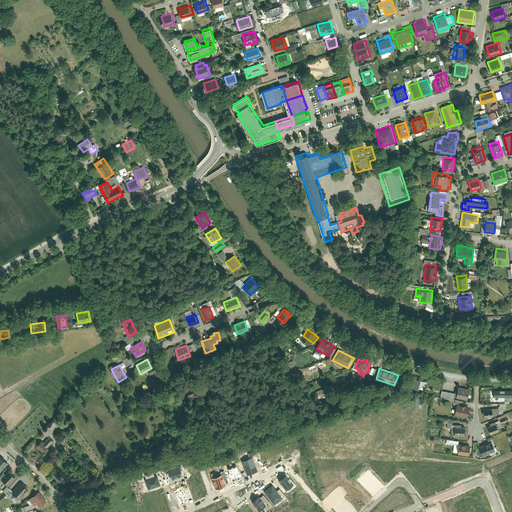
[(425,379),(413,377),(411,387),(423,389),(425,379)]
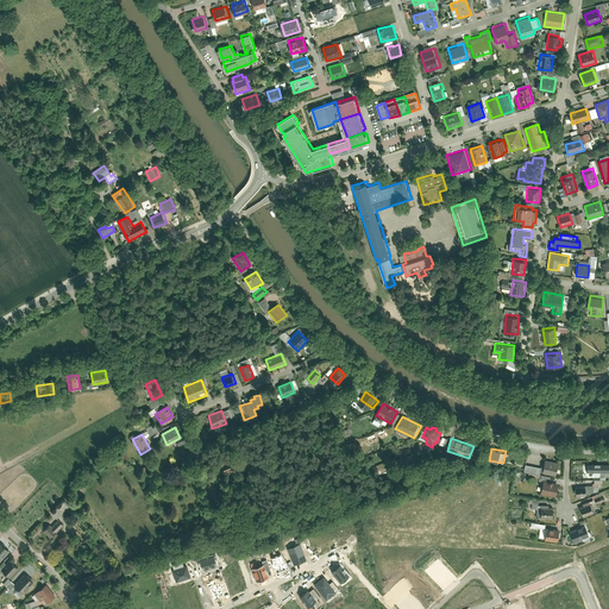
[(219,456),(207,460),(212,472),(224,468),(219,456)]
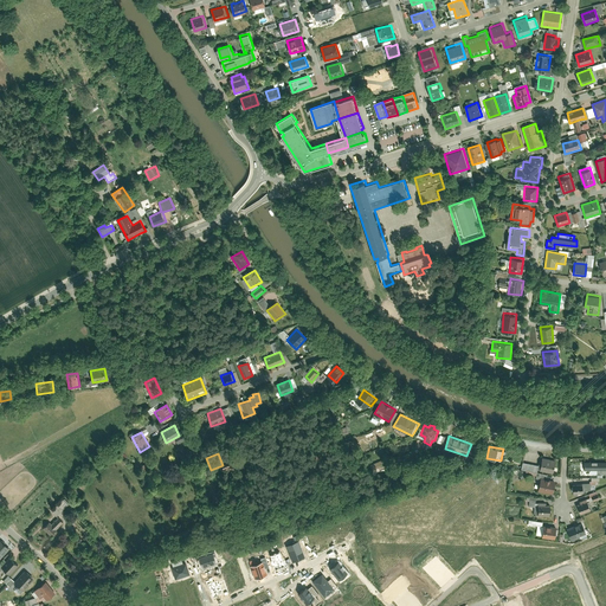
[(223,461),(226,469),(238,464),(234,456),(223,461)]
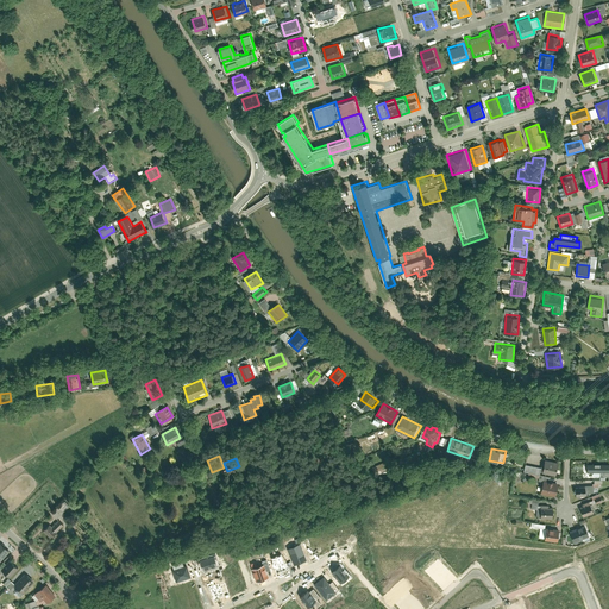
[(560,463),(545,459),(542,472),(558,475),(560,463)]
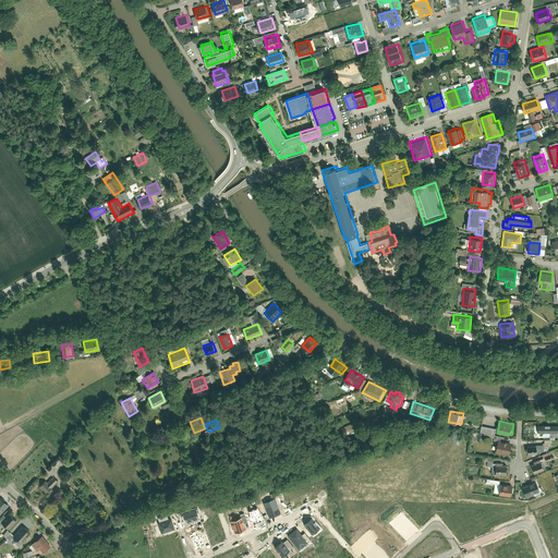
[(354,423),(341,428),(344,435),(358,428),(354,423)]
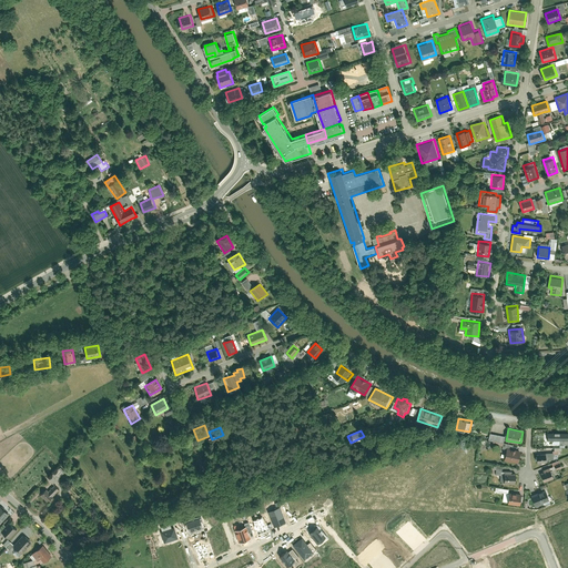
[(521,450),(506,448),(505,460),(520,463),(521,450)]
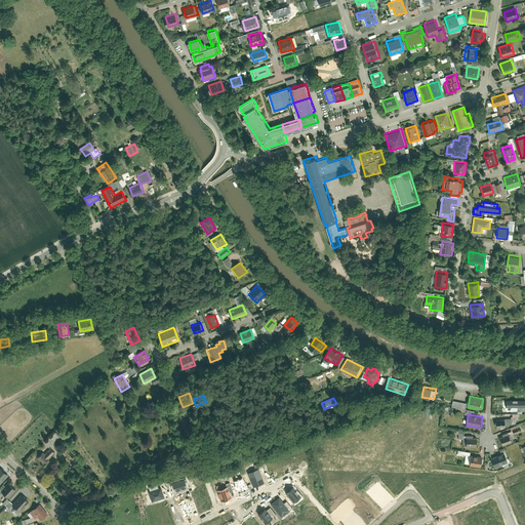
[(506,419),(495,420),(496,429),(506,428),(506,419)]
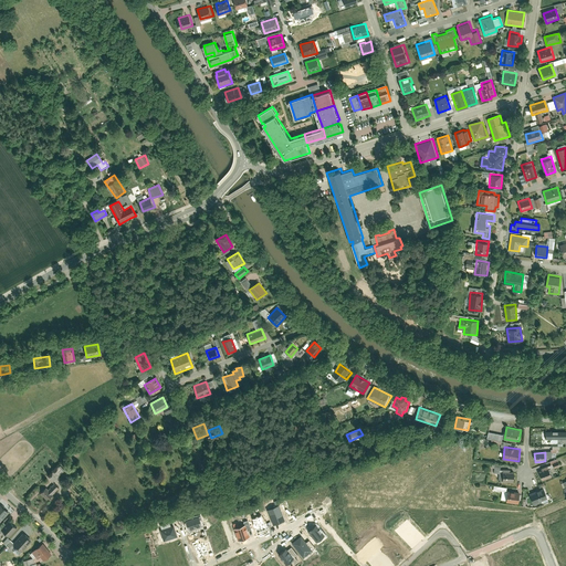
[(49,477),(53,482),(66,471),(61,465),(49,477)]
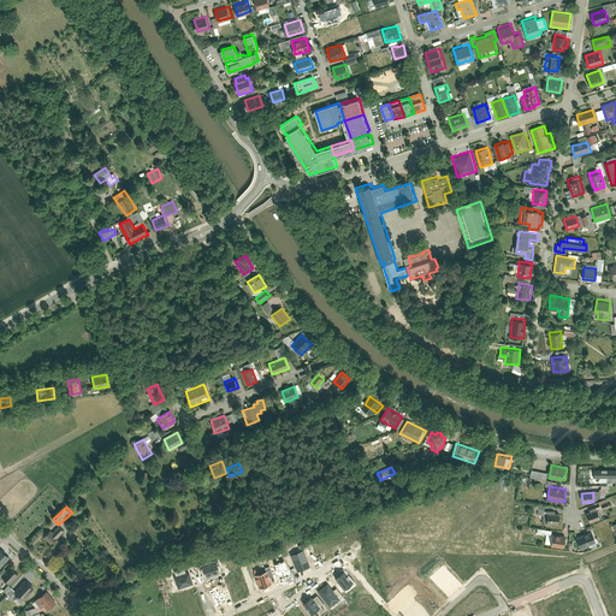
[(586,513),(591,523),(600,519),(597,509),(586,513)]
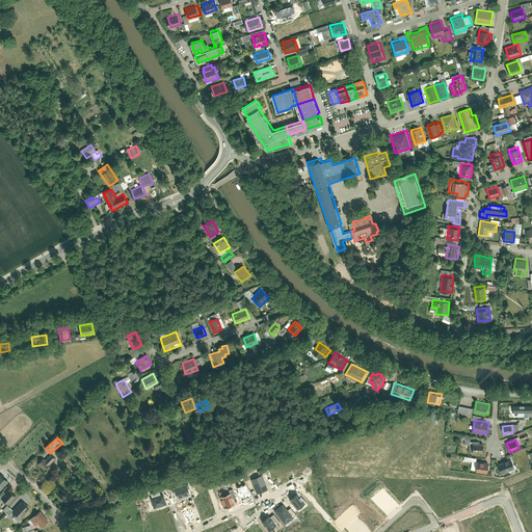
[(484,453),(484,444),(473,444),(473,453),(484,453)]
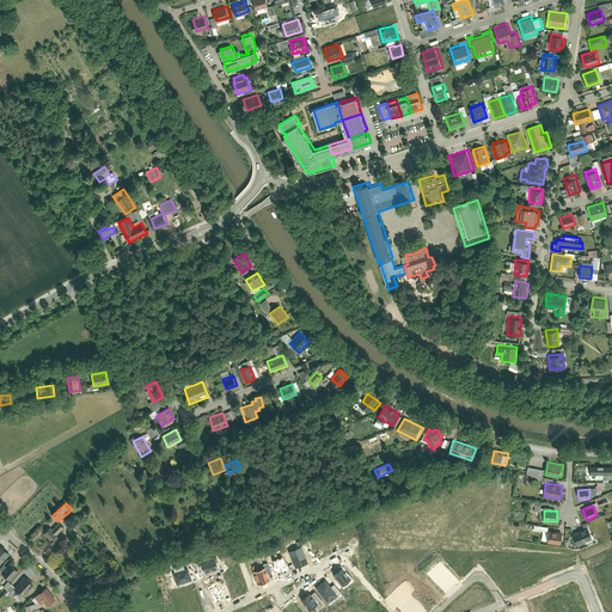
[(50,527),(43,533),(51,540),(65,527),(59,522),(53,530),(50,527)]
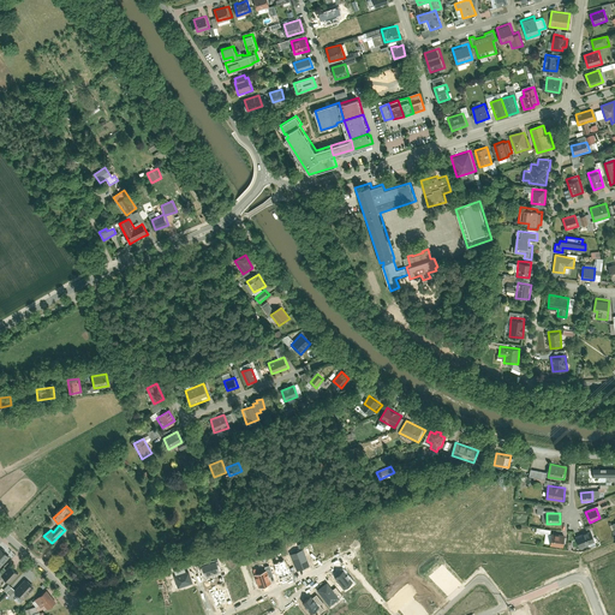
[(575,537),(579,549),(595,543),(590,531),(575,537)]
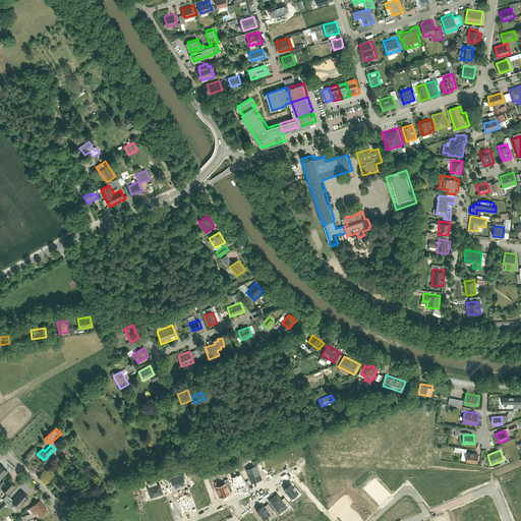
[(465,463),(477,465),(479,454),(467,452),(465,463)]
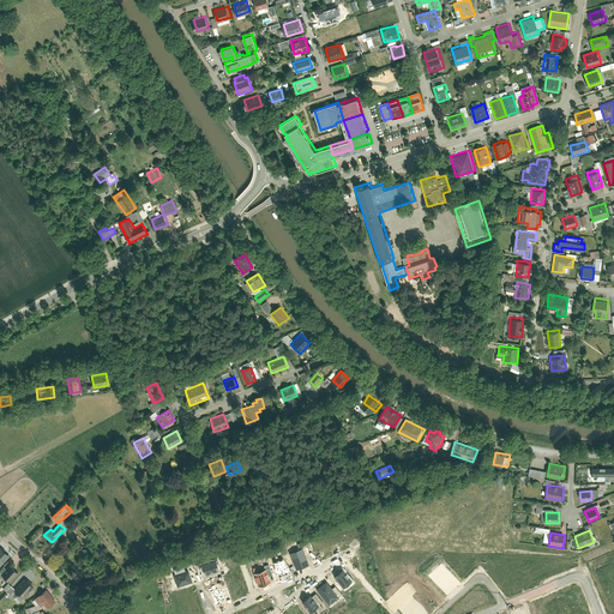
[(0,566),(10,555),(0,547),(0,566)]
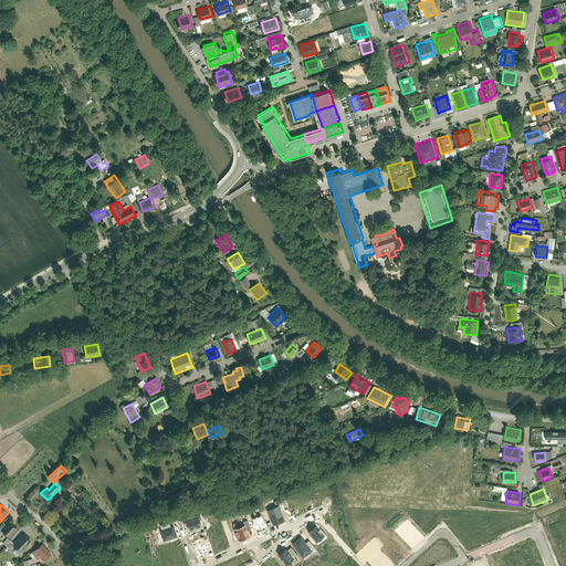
[(268,510),(273,524),(284,520),(279,505),(268,510)]
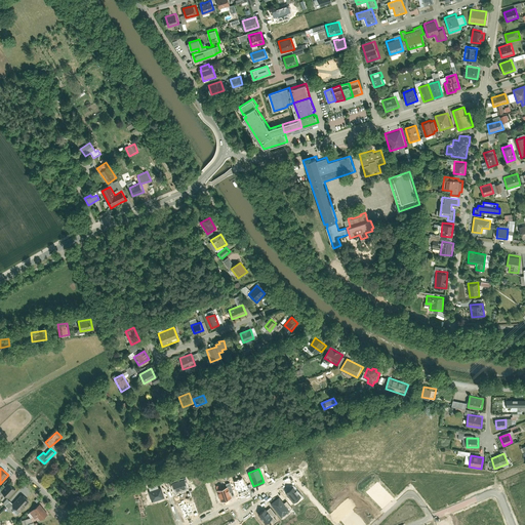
[(234,480),(238,492),(246,490),(242,478),(234,480)]
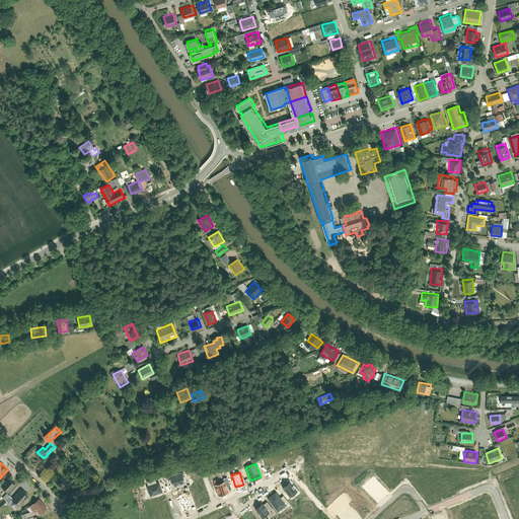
[(182,473),(170,476),(173,486),(184,483),(182,473)]
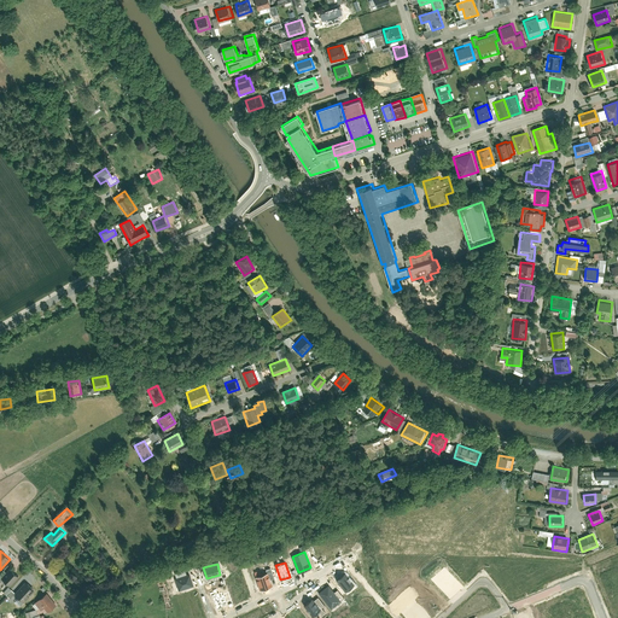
[(255,572),(261,590),(273,586),(270,579),(274,578),(270,567),(266,570),(267,572),(262,575),(261,570),(255,572)]
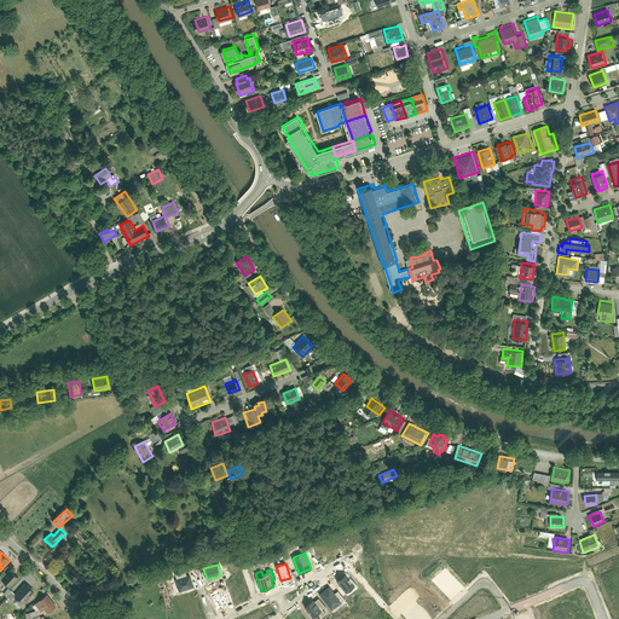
[(19,578),(11,571),(3,580),(11,588),(19,578)]
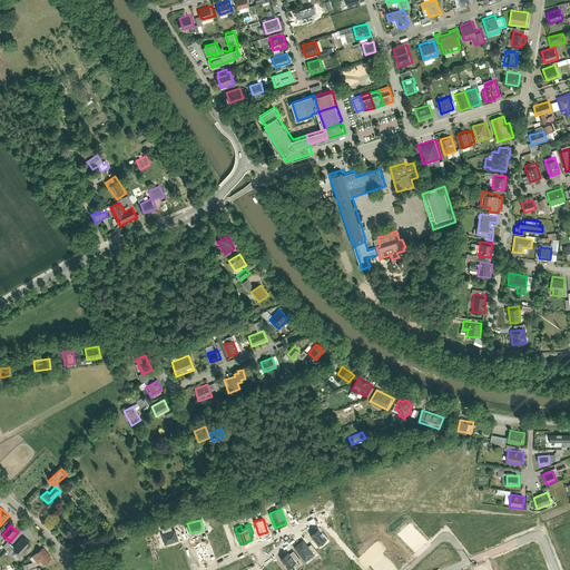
[(163,532),(161,533),(165,546),(179,541),(176,528),(173,529),(172,526),(161,529),(163,532)]
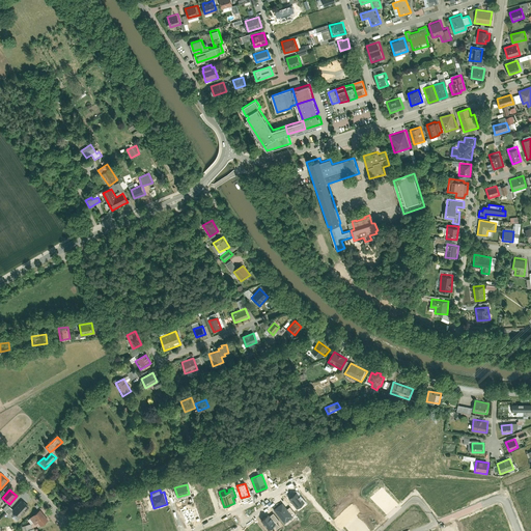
[(297,492),(288,499),(297,508),(305,502),(297,492)]
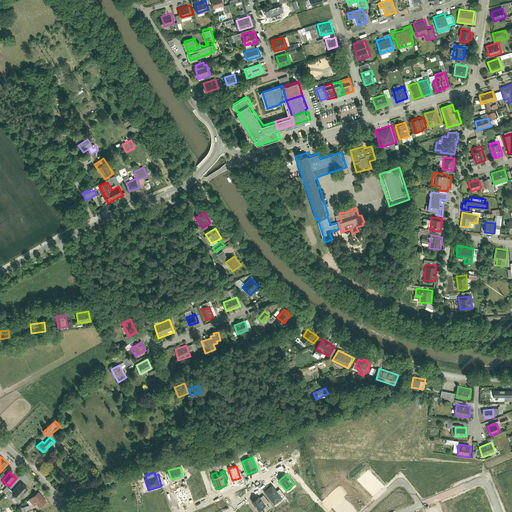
[(29,489),(21,482),(12,491),(21,499),(29,489)]
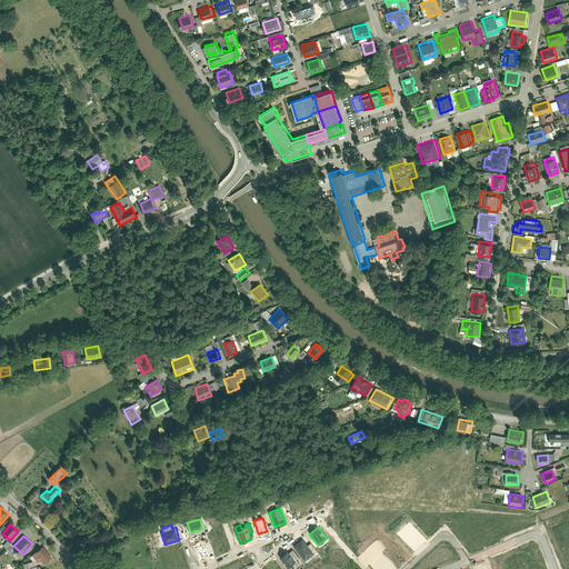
[(308,545),(302,539),(293,546),(305,560),(317,550),(310,542),(308,545)]
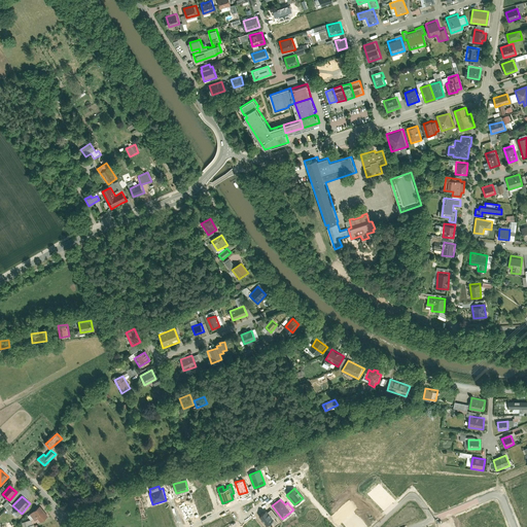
[(48,516),(41,505),(30,515),(35,521),(37,519),(40,522),(48,516)]
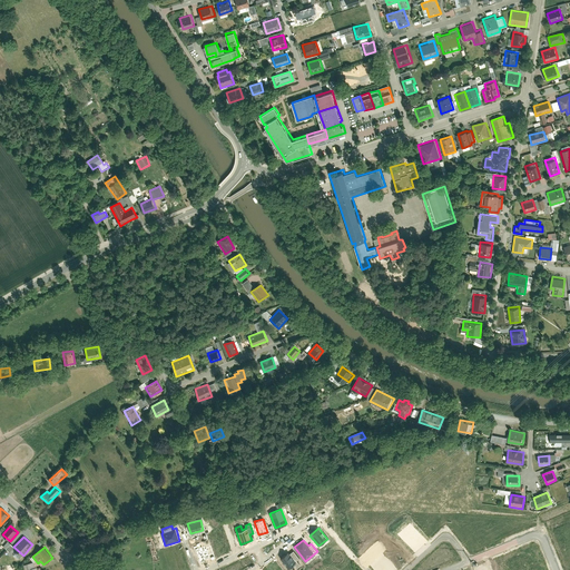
[(202,547),(196,549),(200,562),(204,561),(204,560),(209,558),(209,557),(214,556),(210,547),(203,549),(202,547)]
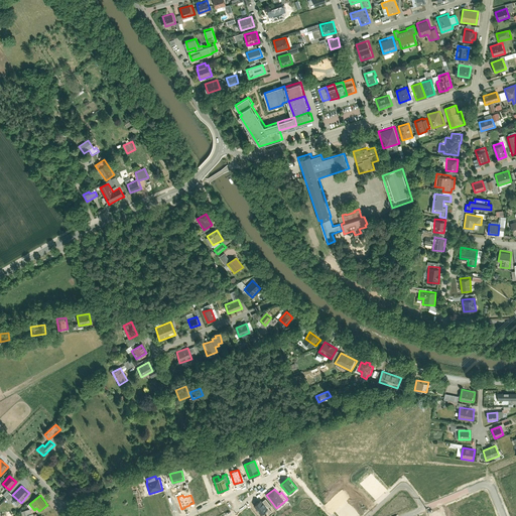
[(264,501),(262,499),(254,505),(261,514),(266,511),(268,514),(272,511),(269,507),(271,506),(265,499),(264,501)]
